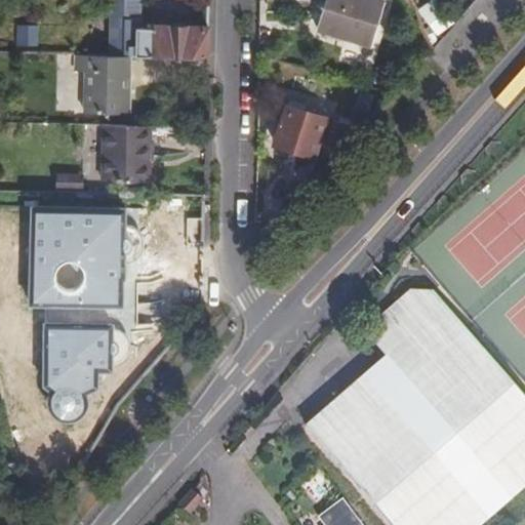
[(109,3),(109,22),(138,22),(137,0),(101,0),(101,3),(109,3)]
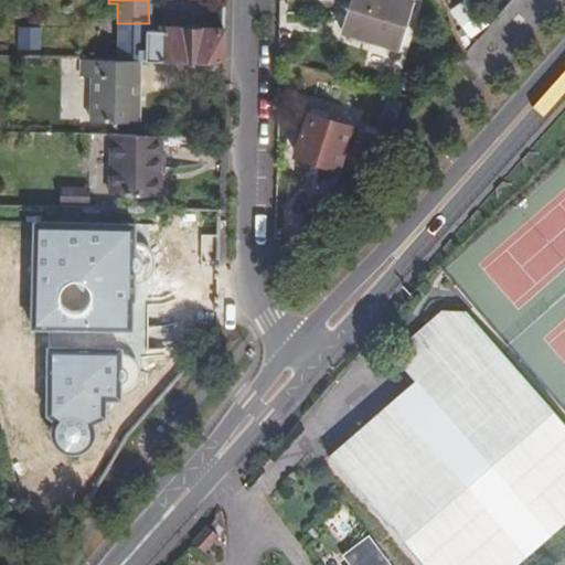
[(392,0),(347,0),(338,34),(395,50),(409,4),(392,0)]
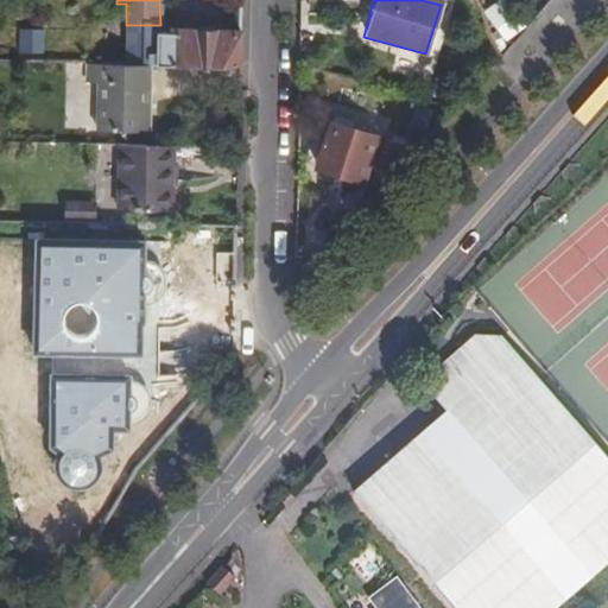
[(508,0),(507,0),(481,26),(499,62),(525,32),(508,0)]
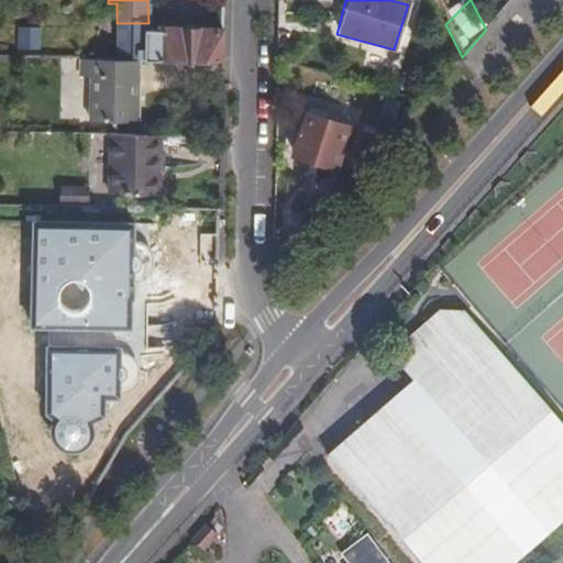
[(19,28),(20,51),(45,50),(44,26),(19,28)]
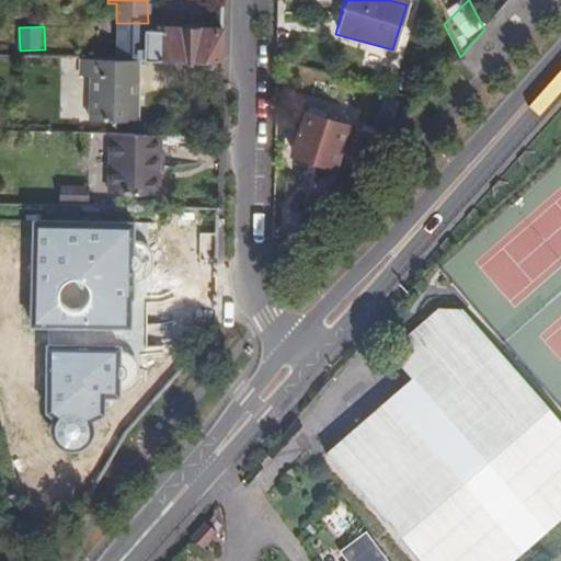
[(145,33),(144,61),(219,64),(220,31),(159,30),(159,33),(145,33)]
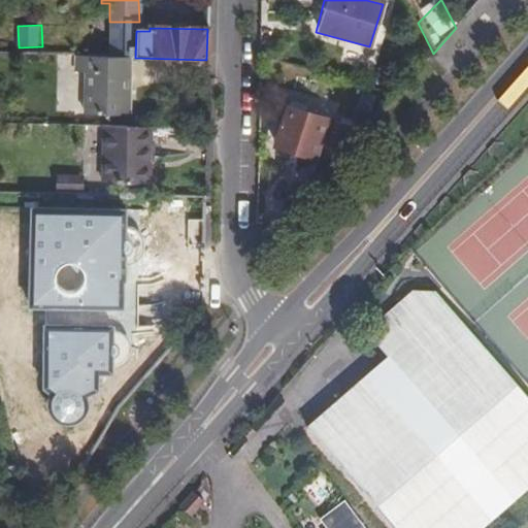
[(129,116),(130,58),(73,57),(73,74),(84,75),(84,116),(129,116)]
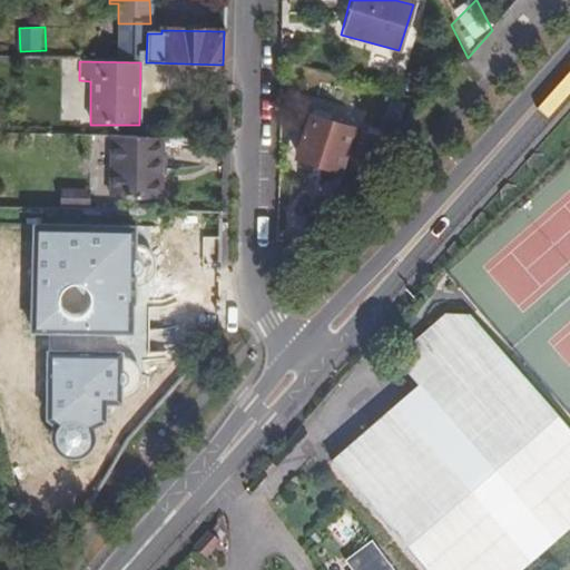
[(310,118),(297,160),(340,173),(352,130),(310,118)]
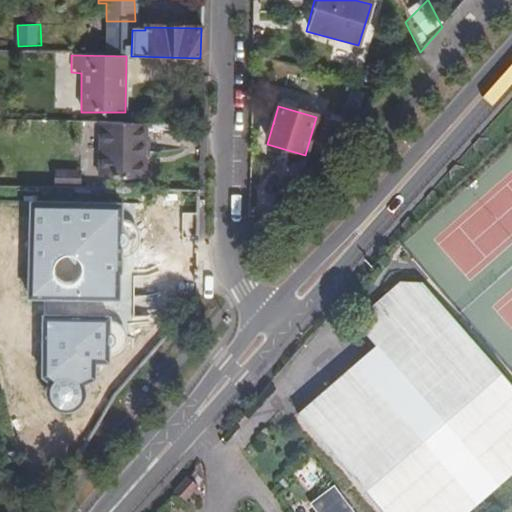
[(144,124),(100,123),(98,178),(143,179),(144,124)]
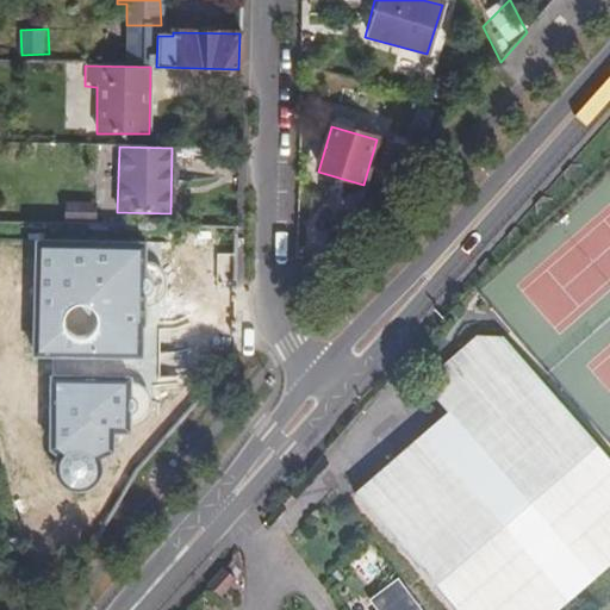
[(60,205),(60,225),(89,225),(89,206),(60,205)]
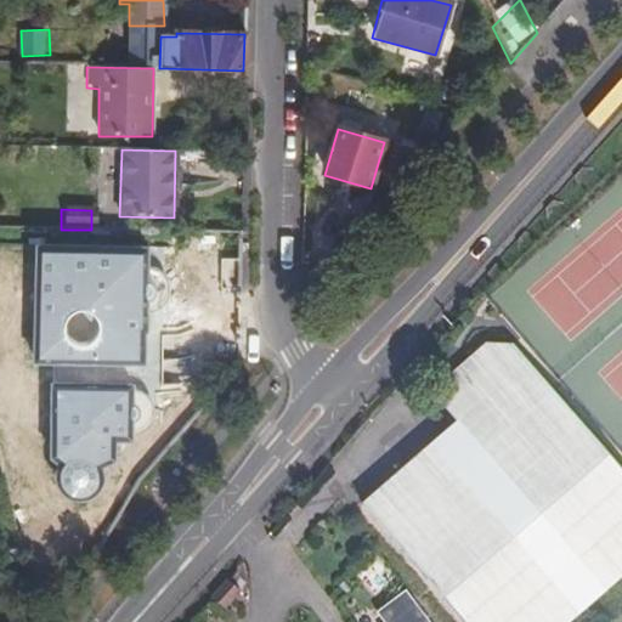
[(151,248),(40,246),(38,360),(147,362),(148,310),(160,301),(163,289),(159,277),(150,271),(151,248)]
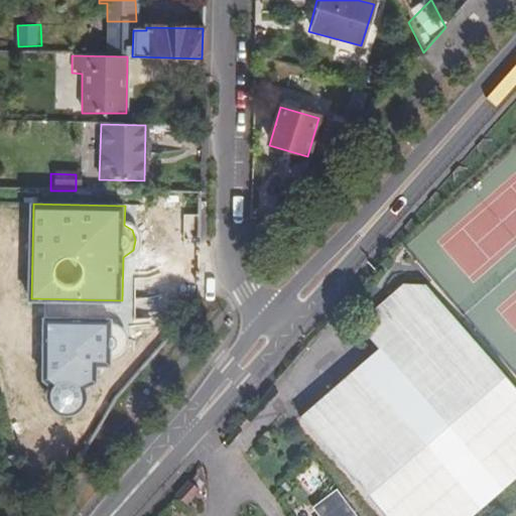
[(415,292),(405,300),(403,311),(374,338),(388,358),(310,426),(388,515),(490,515),(515,494),(515,388),(435,293),(415,292)]
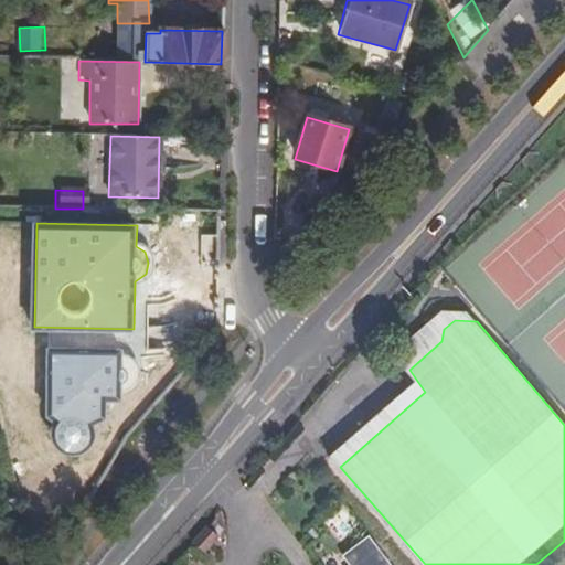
[(404,362),(409,370),(441,341),(444,329),(404,362)]
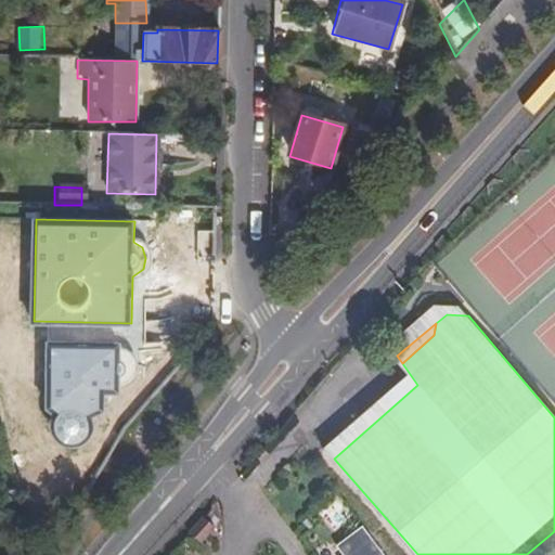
[(134,334),(60,333),(59,412),(56,421),(55,431),(62,441),(73,444),(81,441),(90,437),(91,412),(104,413),(105,392),(133,394),(134,334)]
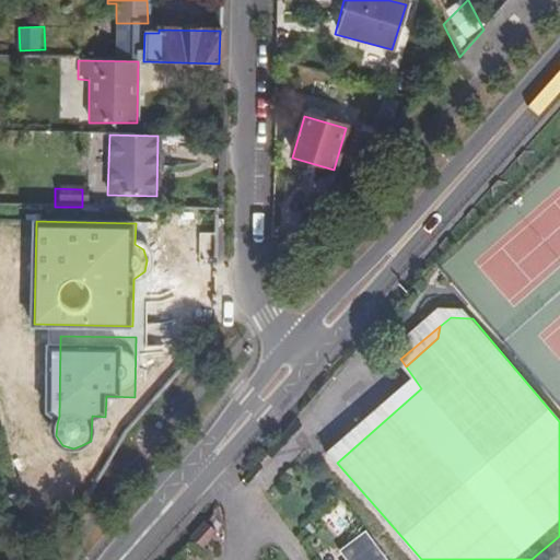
[(216,528),(200,545),(210,553),(225,538),(216,528)]
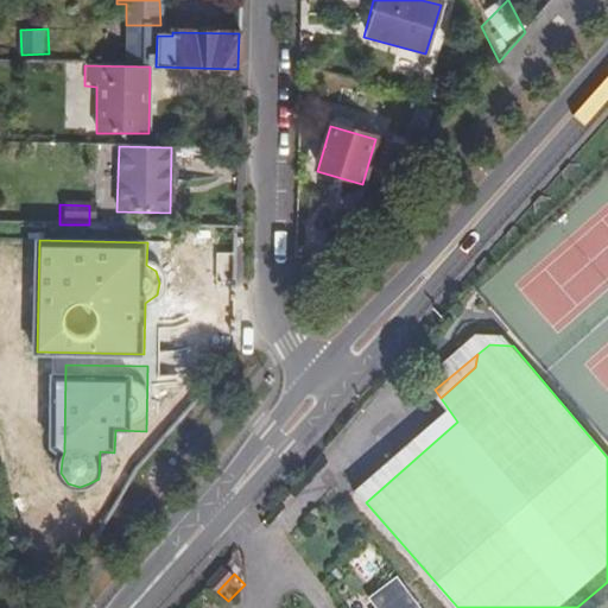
[(368,607),(413,607),(396,578),(362,599),(368,607)]
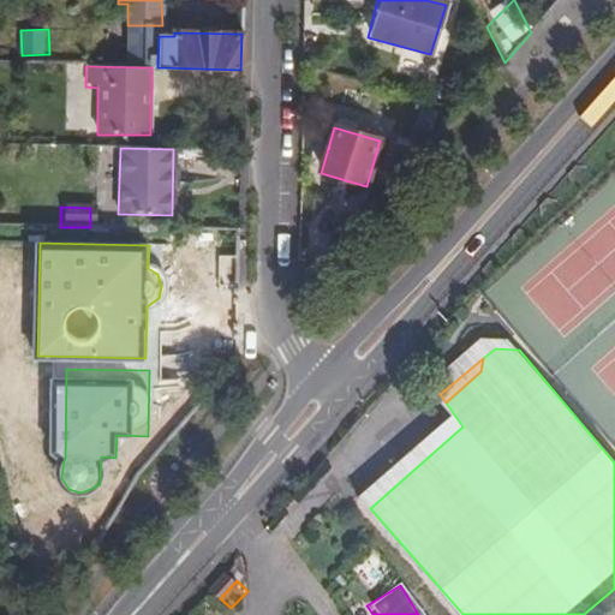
All buildings are outlined.
